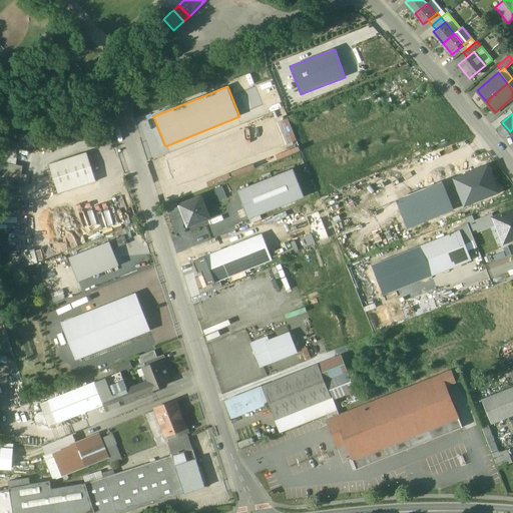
[(169,160),(178,183),(210,170),(201,147),(169,160)]
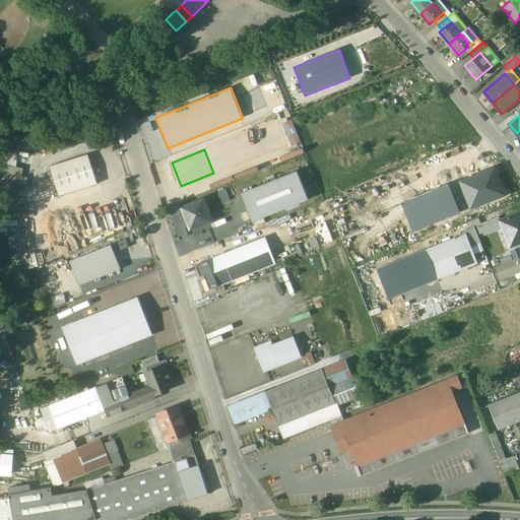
[(88,154),(50,167),(59,196),(98,184),(88,154)]
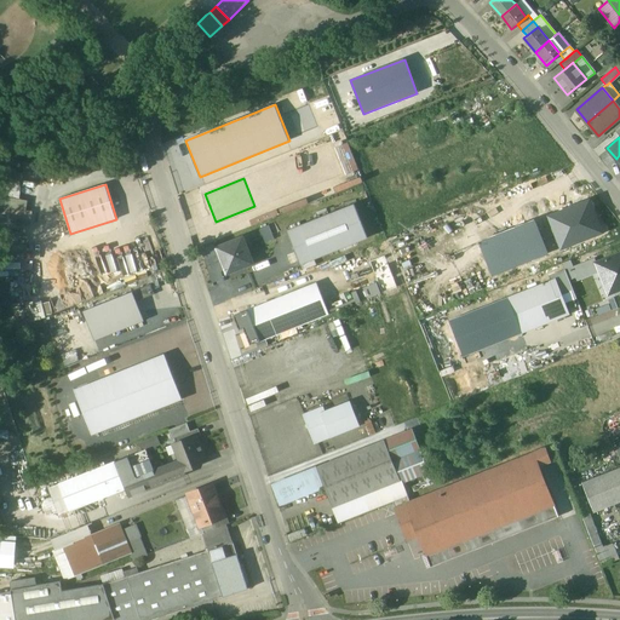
[(549,217),(563,250),(604,231),(590,199),(549,217)]
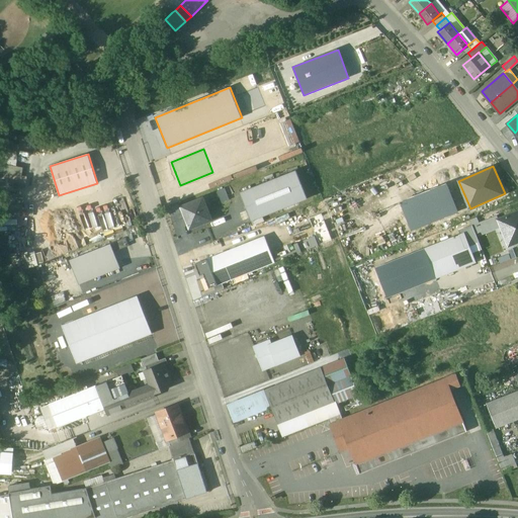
[(297,170),(241,192),(252,222),(309,199),(297,170)]
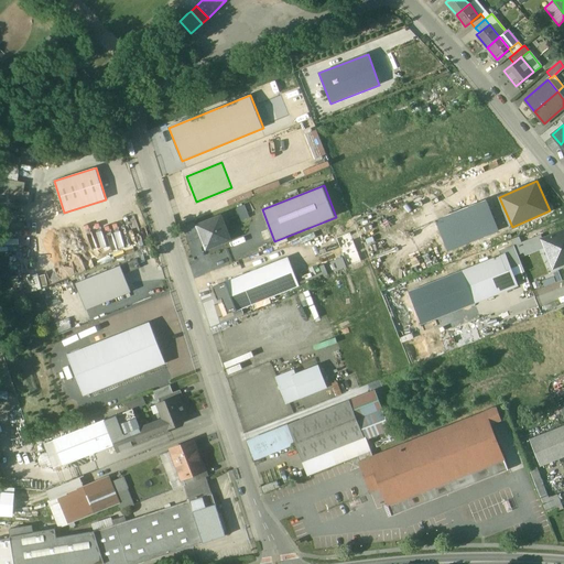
[(434,221),(447,251),(499,229),(486,199),(434,221)]
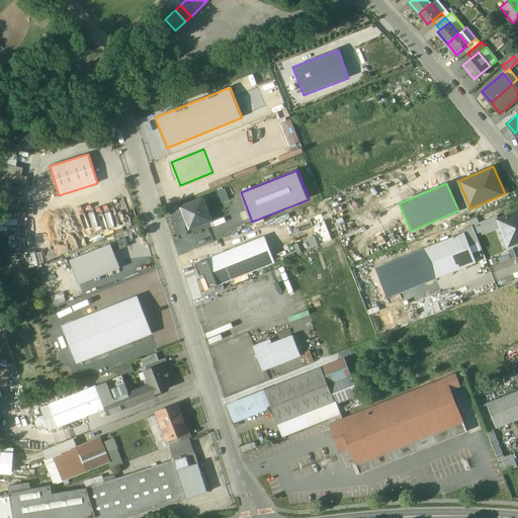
[(218,190),(222,201),(229,198),(225,187),(218,190)]
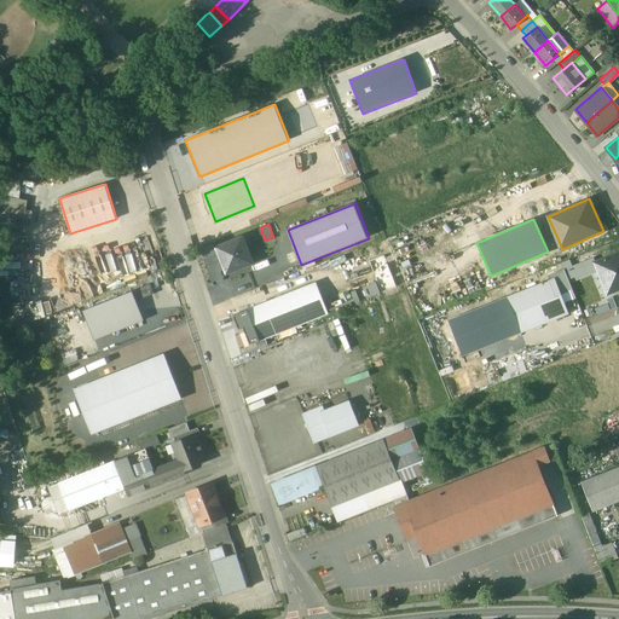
[(243,237),(217,248),(226,273),(253,264),(243,237)]
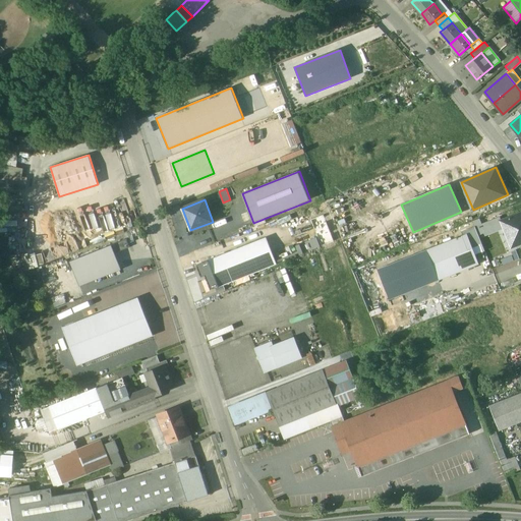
[(80,223),(88,240),(129,223),(126,215),(122,217),(118,208),(80,223)]
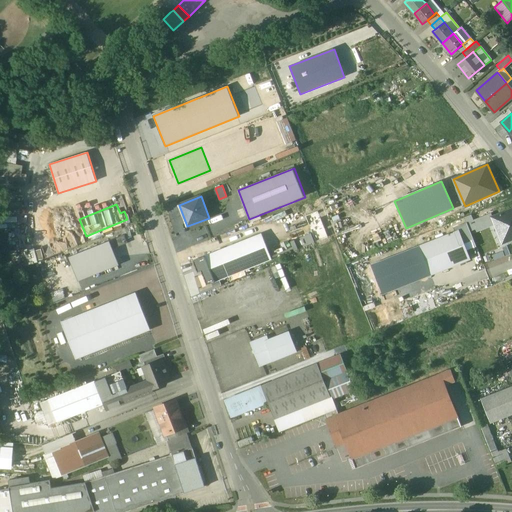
[(495,224),(503,243),(511,239),(511,209),(492,218),(495,224)]
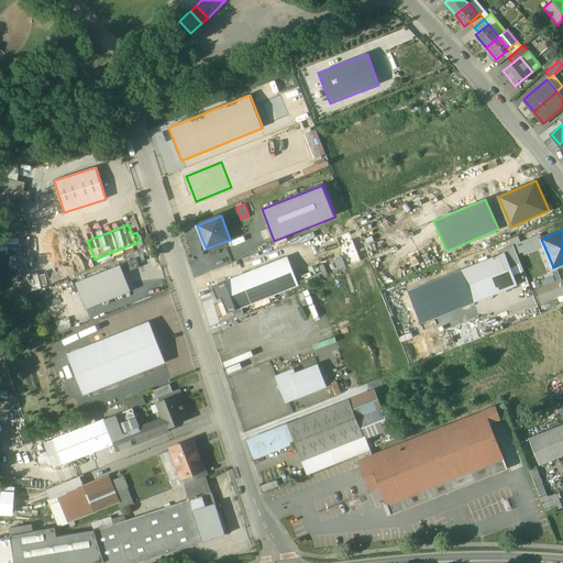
[(520,243),(523,252),(525,254),(544,246),(541,240),(540,235),(520,243)]
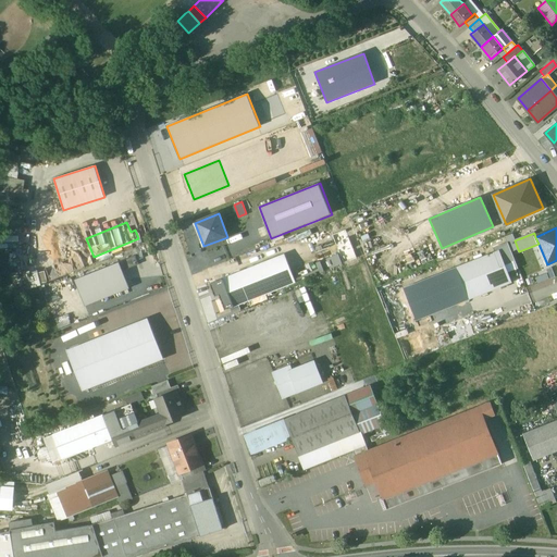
[(518,249),(515,240),(512,235),(506,237),(507,242),(496,246),(498,251),(504,264),(515,261),(511,252),(518,249)]
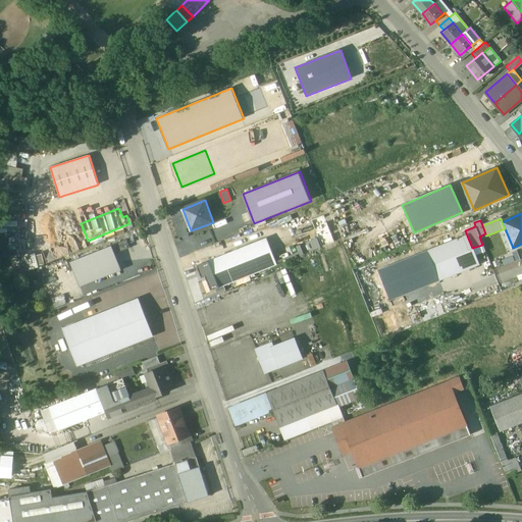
[(467,236),(428,251),(439,278),(478,263),(472,248),(467,236)]
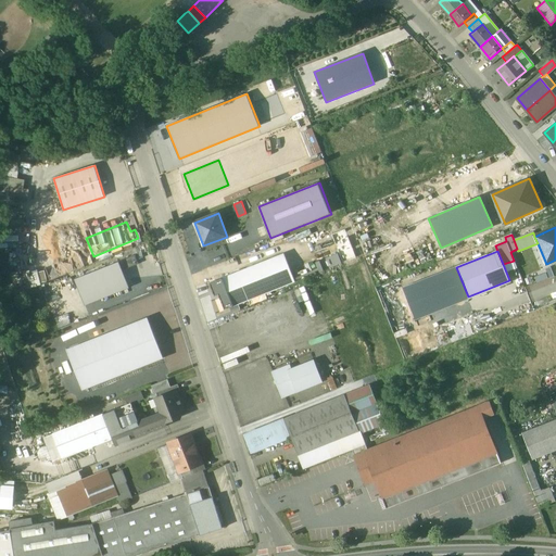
[(338,253),(325,257),(329,267),(342,262),(338,253)]
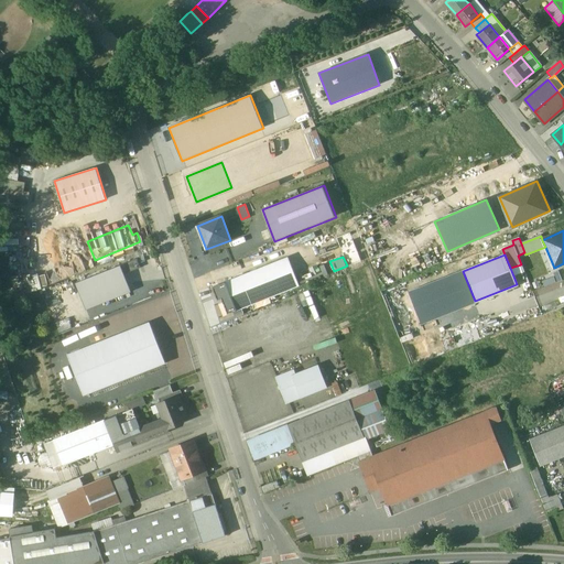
[(289,258),(225,281),(235,311),(300,286),(289,258)]
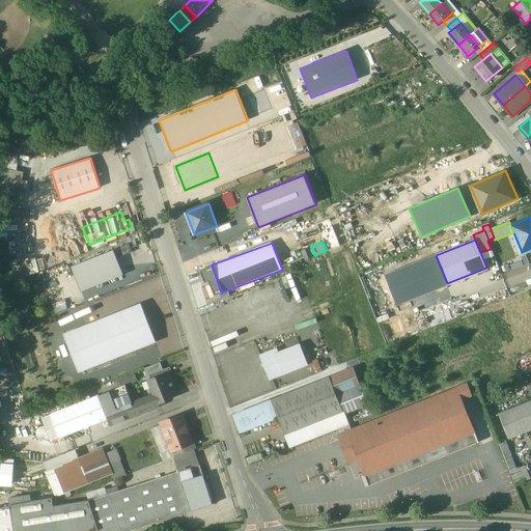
[(114,250),(117,258),(132,252),(129,244),(114,250)]
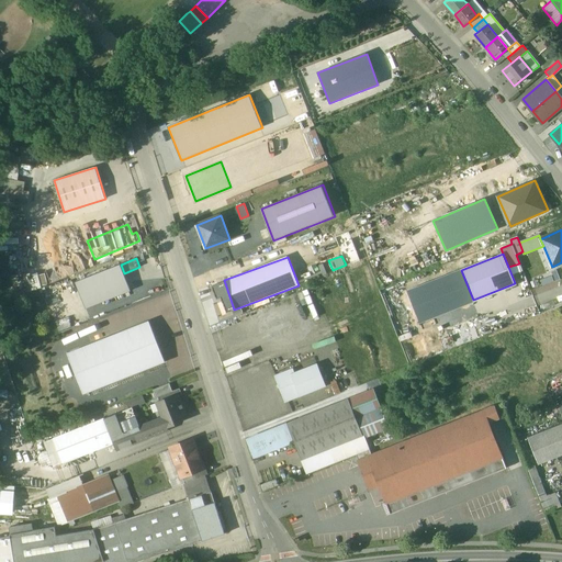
[(131,289),(124,273),(121,265),(76,282),(85,306),(131,289)]
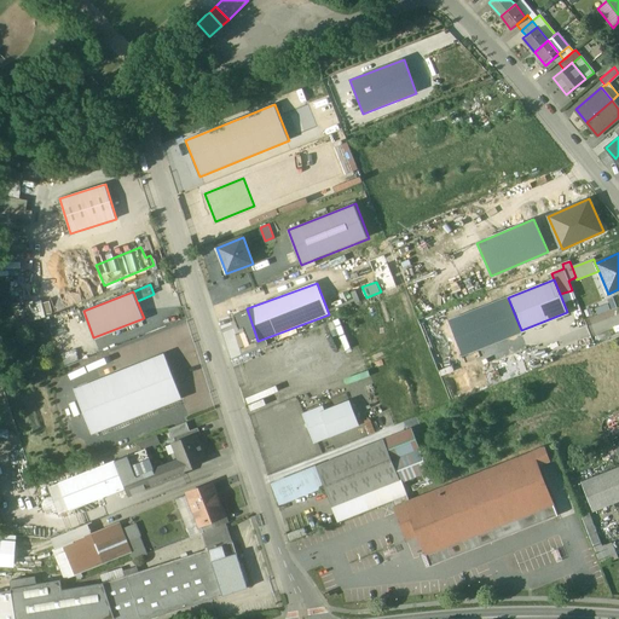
[(71,295),(44,302),(46,312),(74,305),(71,295)]
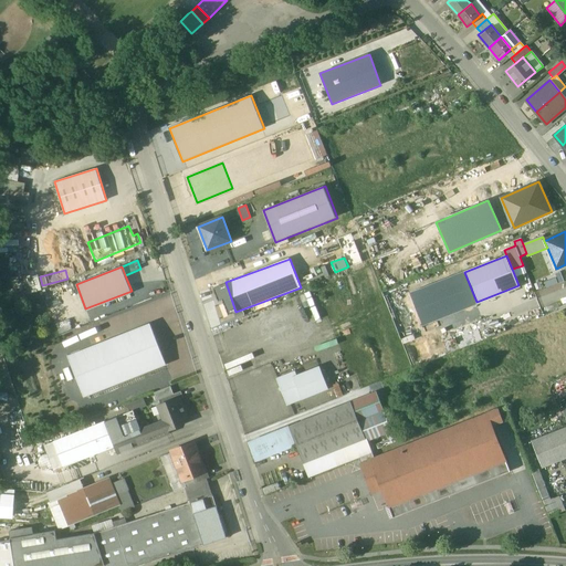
[(423,323),(477,302),(464,272),(411,293),(423,323)]
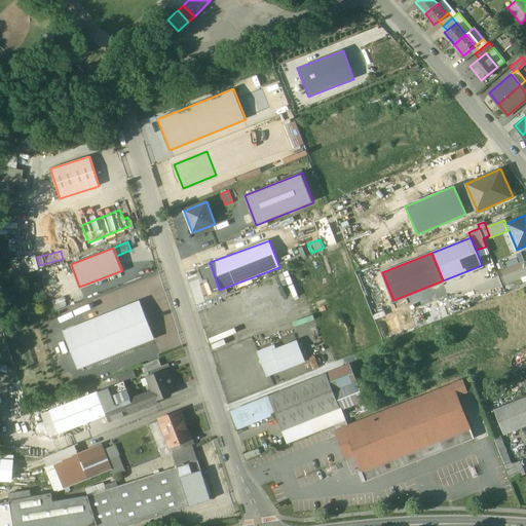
[(155,338),(140,301),(63,332),(78,369),(155,338)]
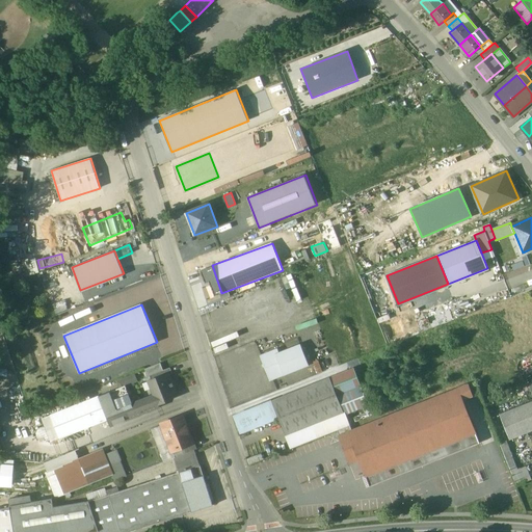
[(277,354),(276,354),(284,374),(308,365),(300,345),(277,354)]
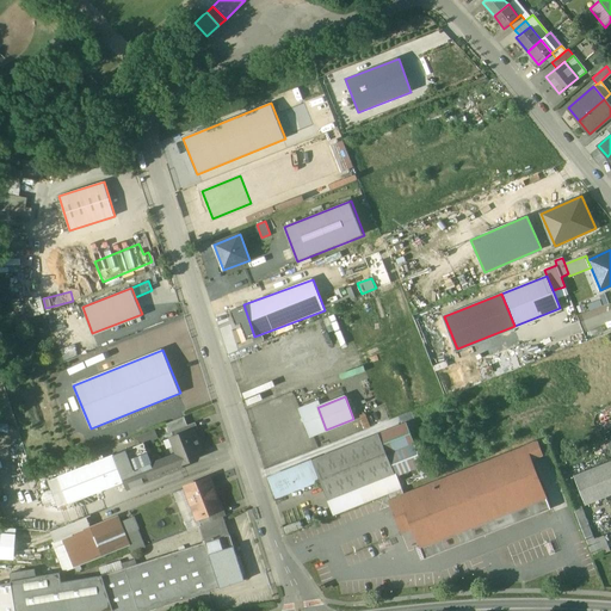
[(316,402),(300,409),(310,436),(326,430),(318,407),(319,407),(316,402)]
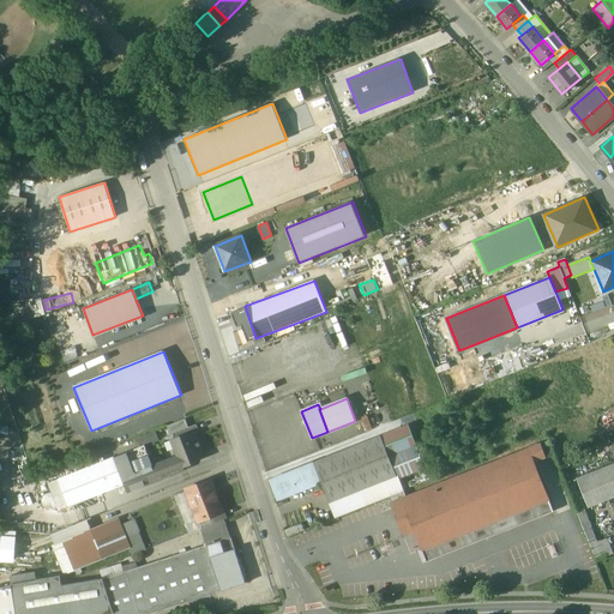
[(185,419),(168,426),(170,434),(174,433),(188,427),(185,419)]
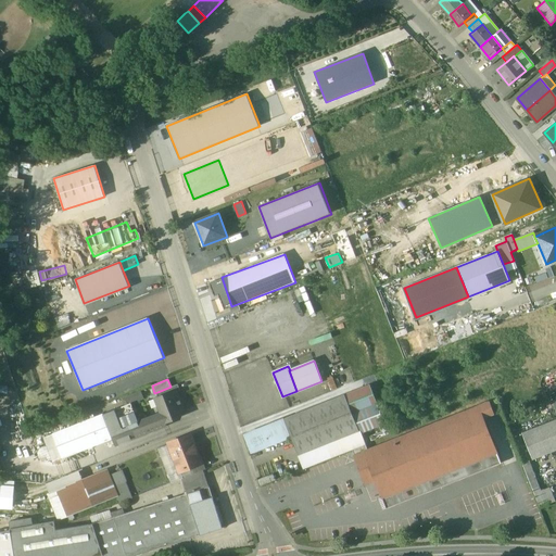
[(171,387),(158,392),(160,396),(169,392),(171,394),(178,391),(181,390),(179,383),(171,387)]
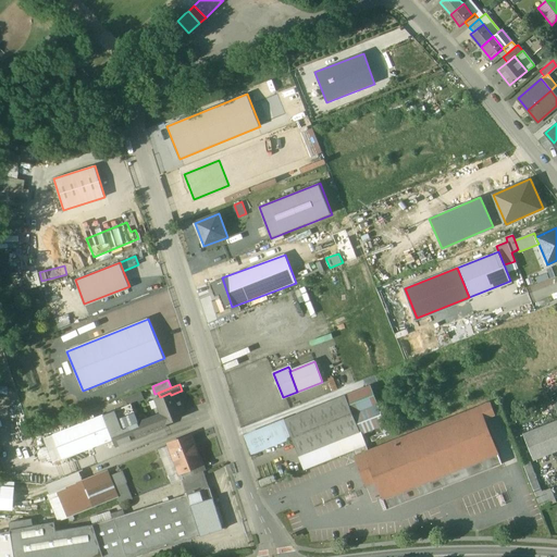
[(371,385),(285,419),(293,437),(299,455),(361,431),(362,433),(386,423),(371,385)]
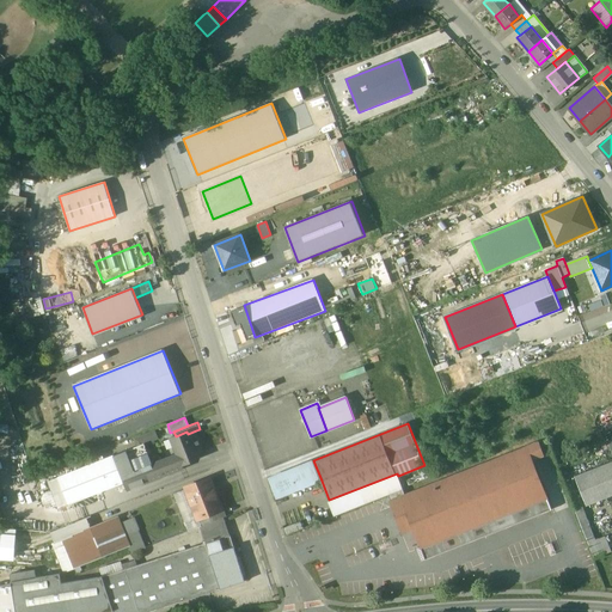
[(187,432),(176,436),(178,445),(176,446),(178,454),(183,465),(196,459),(195,457),(201,456),(200,452),(203,451),(196,430),(188,434),(187,432)]
